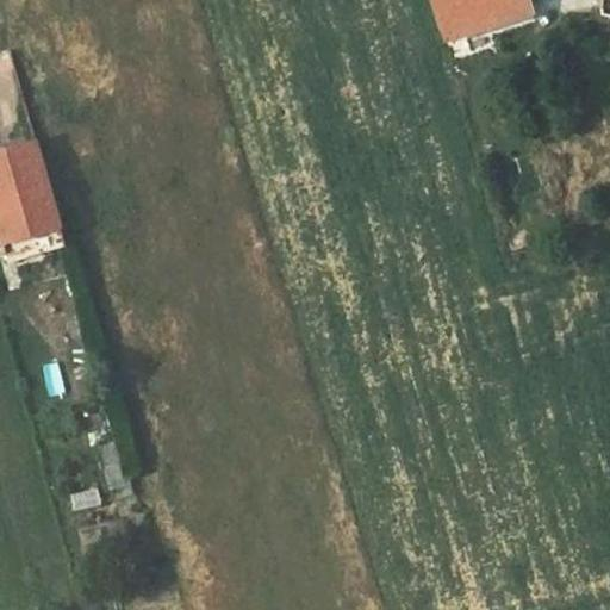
[(436,0),(446,30),(530,5),(529,0),(436,0)]
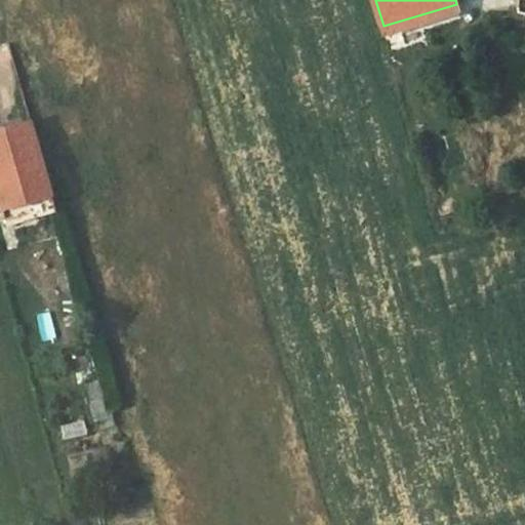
[(0,207),(1,213),(54,199),(32,124),(0,132),(0,207)]
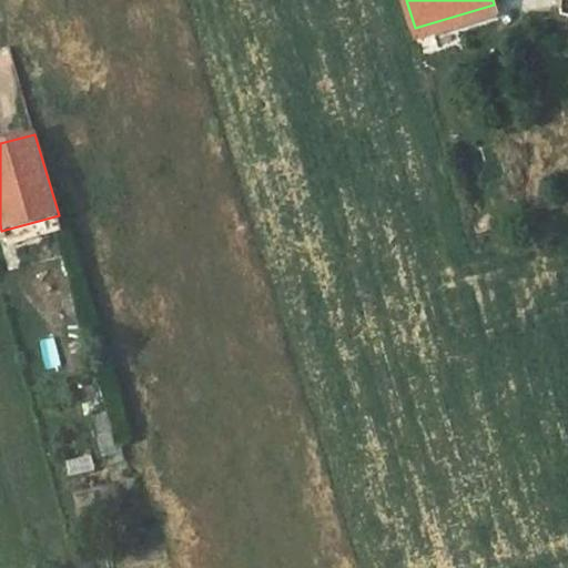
[(41,334),(42,369),(59,368),(58,334),(41,334)]
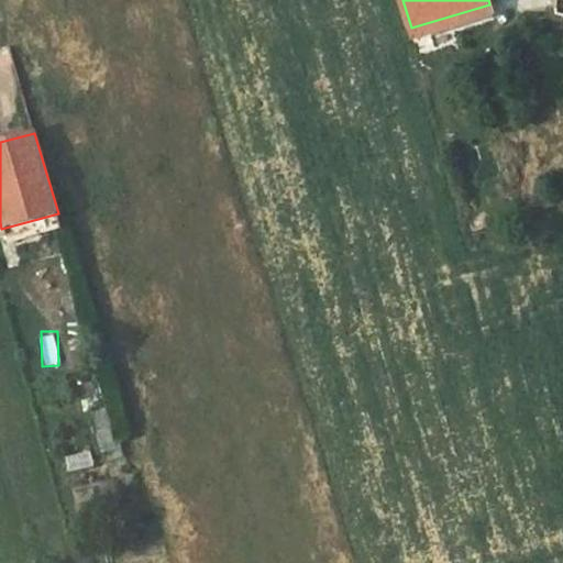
[(89,412),(100,444),(130,435),(111,379),(100,383),(108,406),(89,412)]
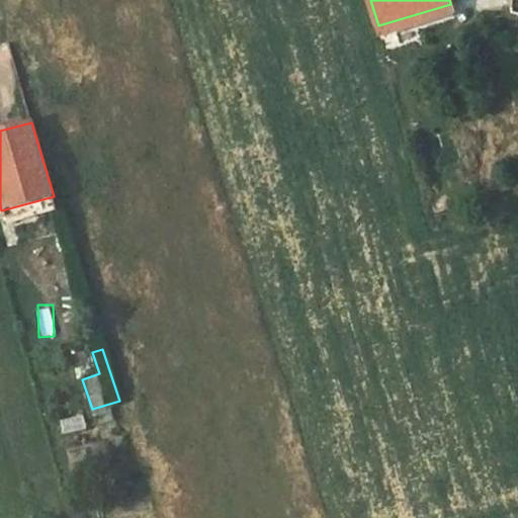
[(60,419),(63,434),(86,429),(83,415),(60,419)]
